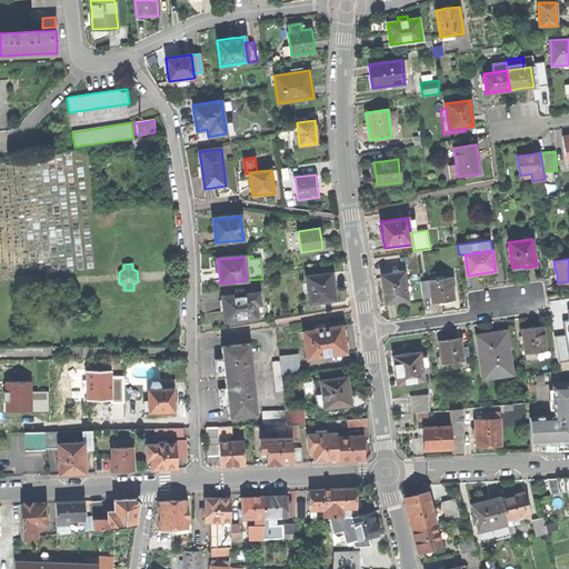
[(306,277),(309,303),(336,300),(333,286),(331,272),(306,277)]
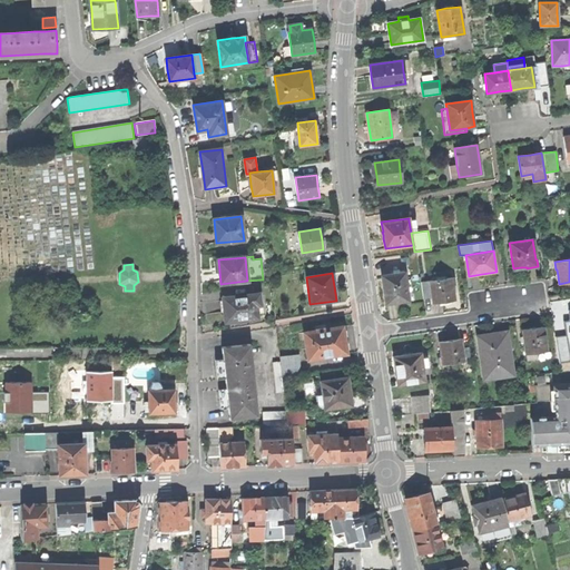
[(384,290),(386,303),(409,300),(404,273),(382,275),(384,290)]
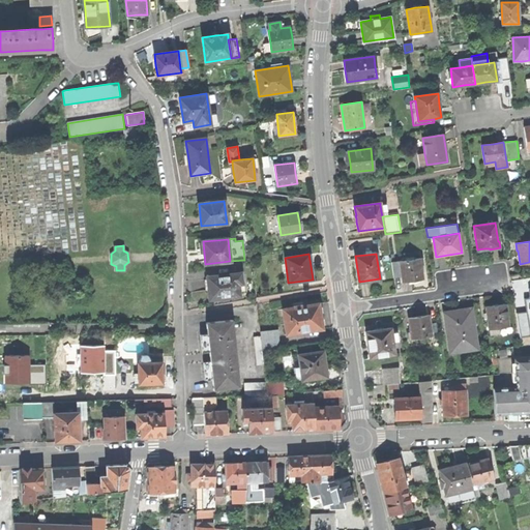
[(402,276),(403,283),(413,281),(423,280),(421,265),(422,265),(421,258),(400,261),(402,276)]
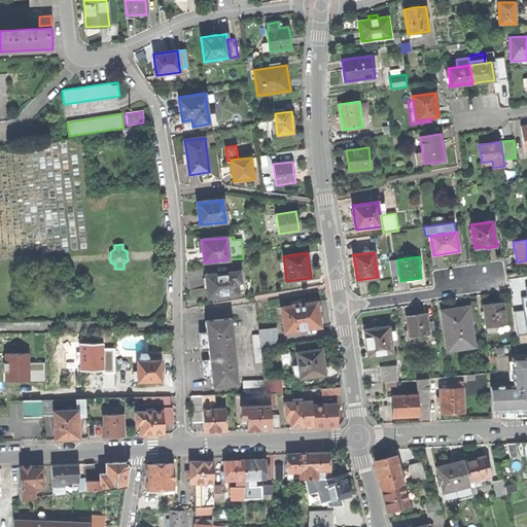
[(399,275),(397,259),(389,261),(392,276),(399,275)]
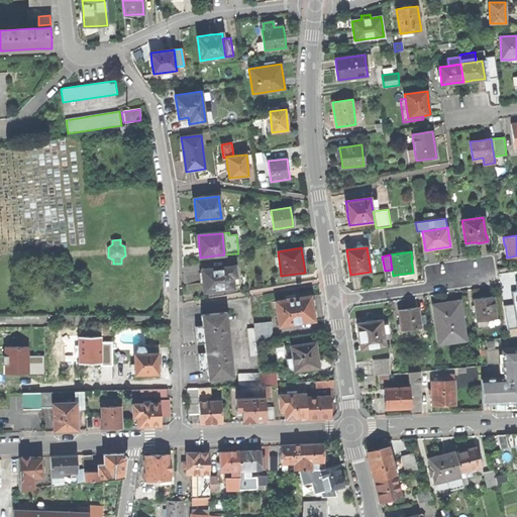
[(204,283),(205,292),(233,288),(232,277),(235,276),(234,267),(202,271),(203,273),(200,273),(201,278),(201,283),(204,283)]
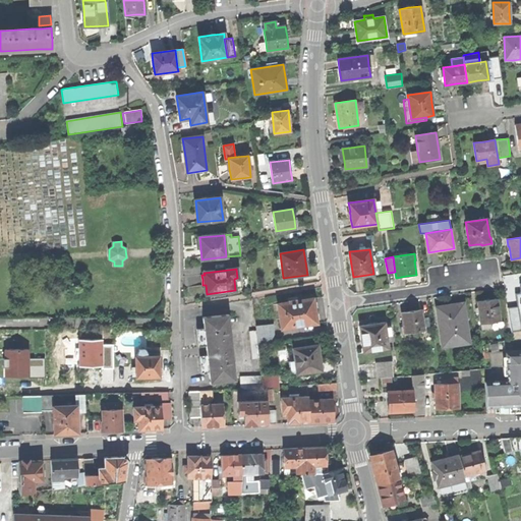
[(278,303),(282,329),(317,323),(315,310),(313,298),(296,301),(296,299),(288,300),(289,302),(278,303)]
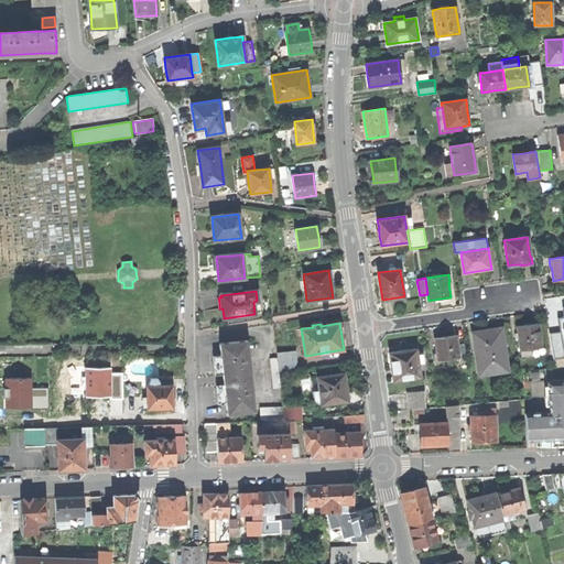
[(519,338),(520,350),(542,348),(539,323),(527,325),(517,326),(518,334),(519,338)]
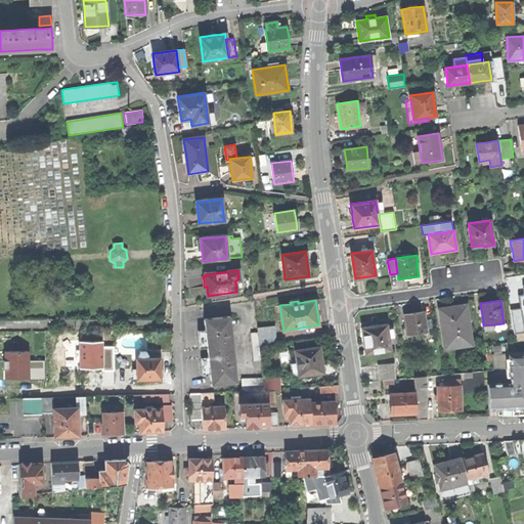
[(441,319),(445,348),(472,345),(466,306),(451,308),(440,309),(441,319)]
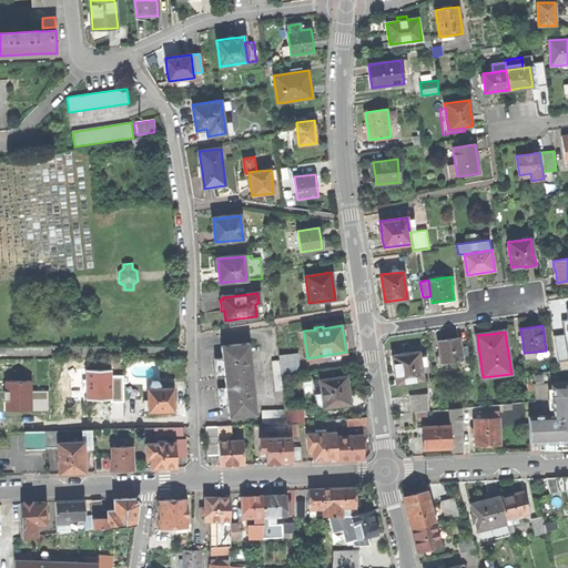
[(439,356),(440,364),(463,361),(463,356),(460,347),(459,337),(447,340),(437,341),(440,356),(439,356)]
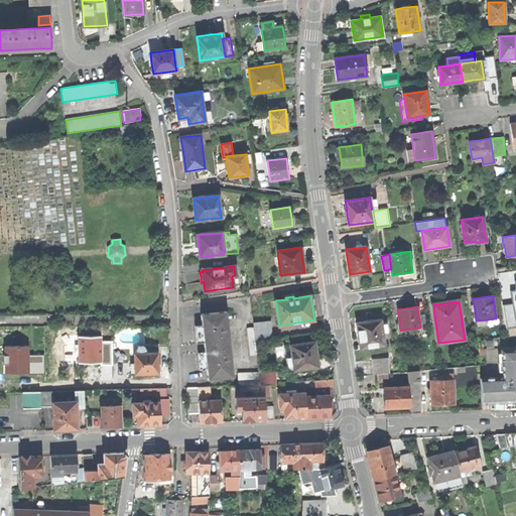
[(204,343),(208,379),(233,377),(226,311),(201,314),(204,343)]
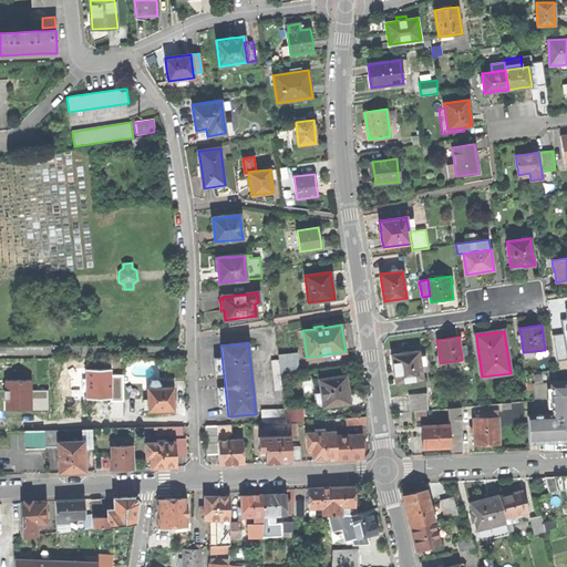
[(393,369),(395,382),(422,379),(421,366),(419,356),(419,351),(409,352),(402,353),(391,356),(393,369)]
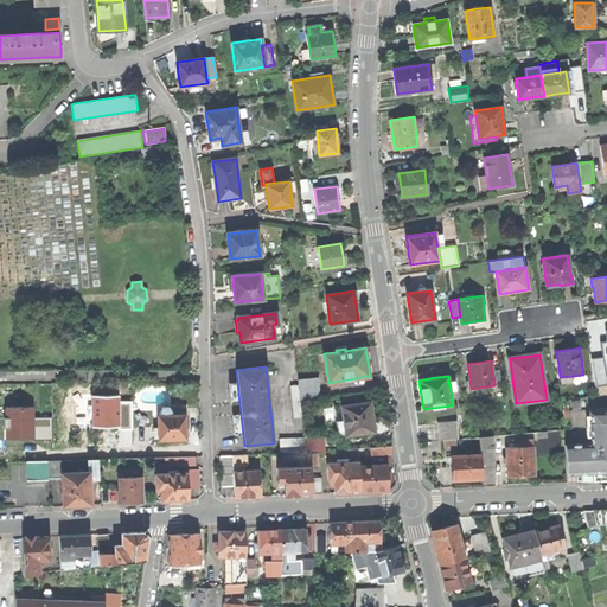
[(298,379),(299,384),(300,402),(320,398),(318,377),(298,379)]
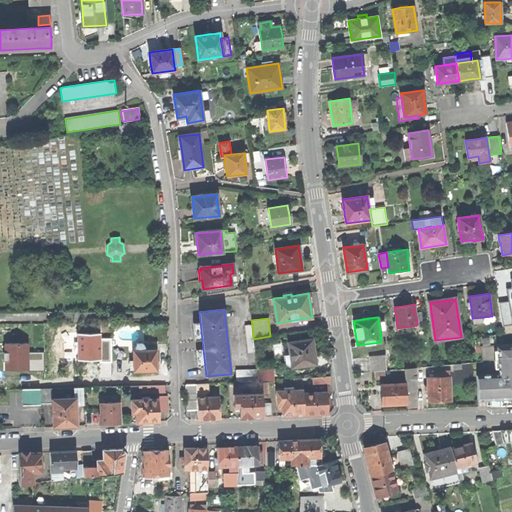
[(511,319),(502,321),(504,334),(511,332),(511,319)]
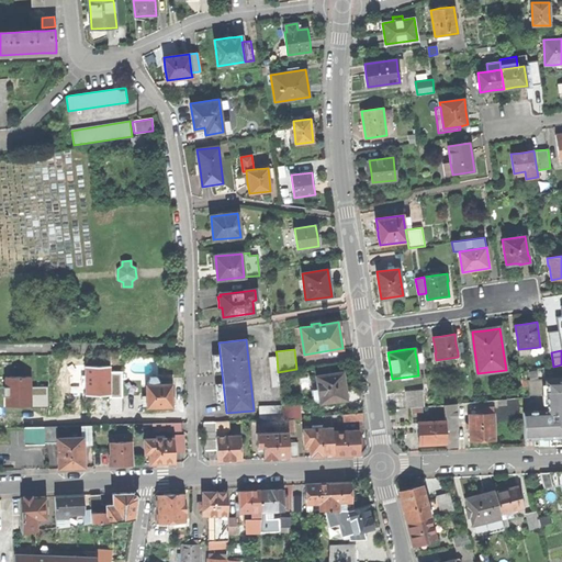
[(272,388),(280,386),(278,372),(277,356),(269,357),(272,388)]
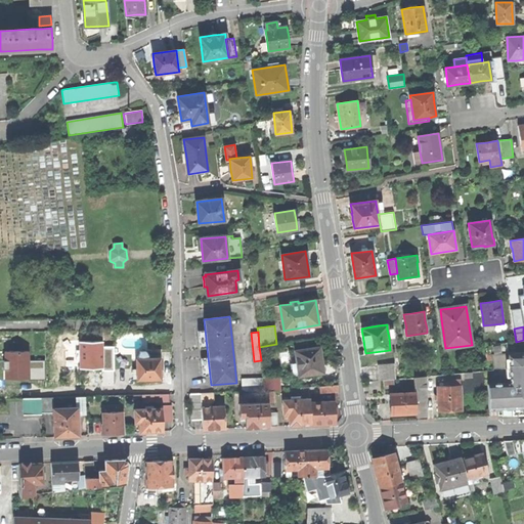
[(91,368),(103,368),(102,347),(102,341),(79,342),(80,369),(91,368)]
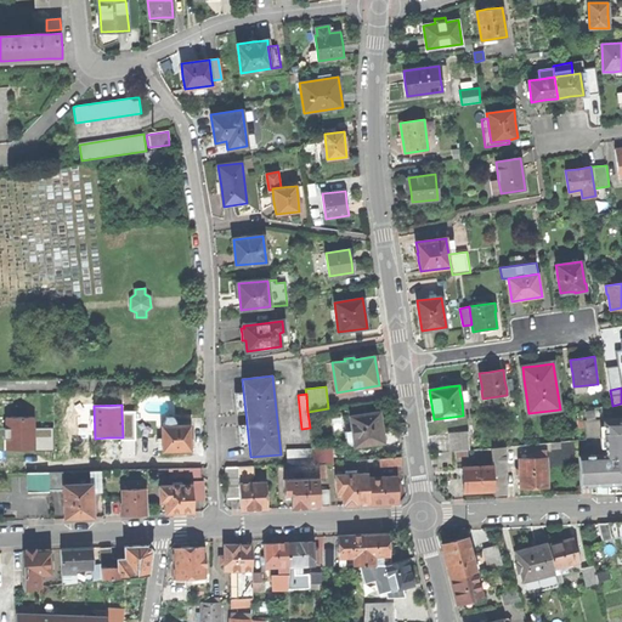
[(134,412),(122,412),(123,437),(123,440),(134,439),(134,412)]
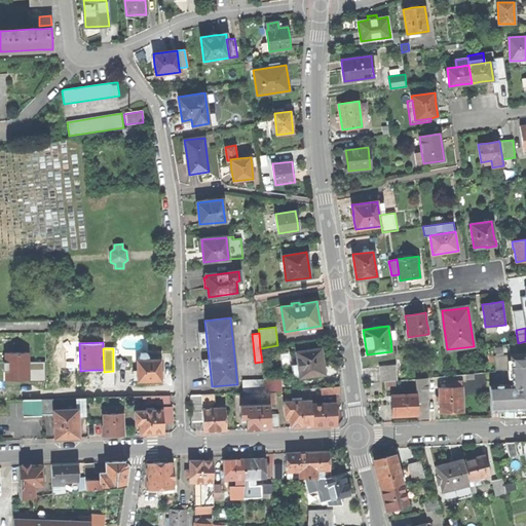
[(299,373),(299,377),(325,373),(323,361),(321,348),(296,351),(297,364),(299,373)]
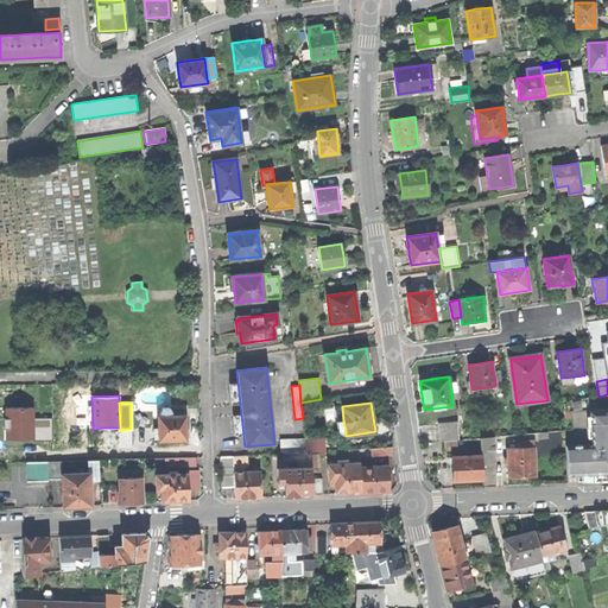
[(33,409),(5,409),(6,418),(4,418),(4,429),(6,429),(6,439),(19,439),(33,439),(33,418),(33,409)]
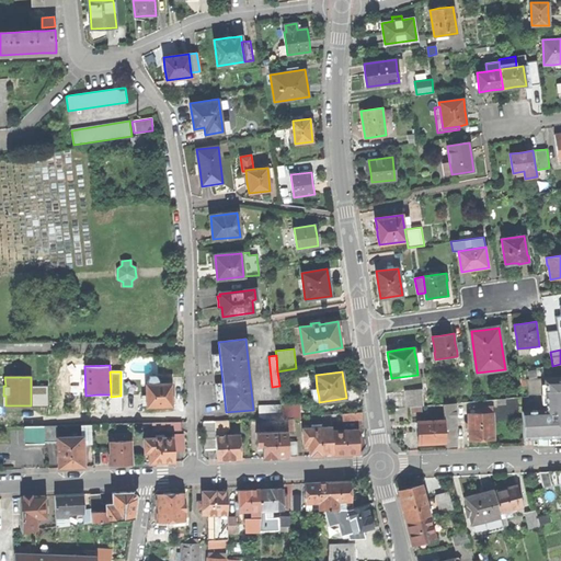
[(148,407),(148,408),(172,405),(172,403),(175,403),(174,396),(171,396),(171,390),(171,384),(159,385),(159,382),(156,378),(150,378),(148,382),(148,386),(146,386),(147,396),(144,397),(144,407),(148,407)]
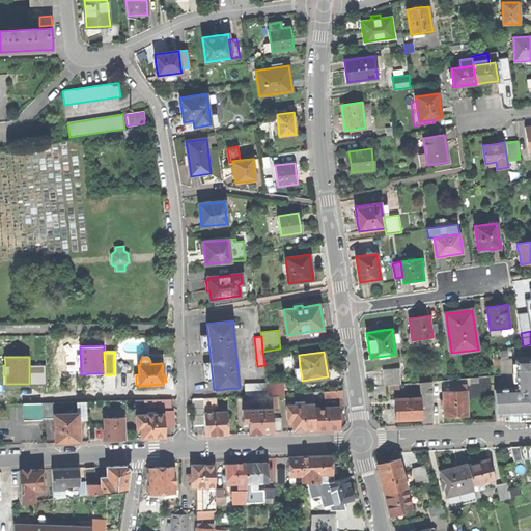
[(500,373),(516,373),(515,360),(516,358),(498,359),(500,373)]
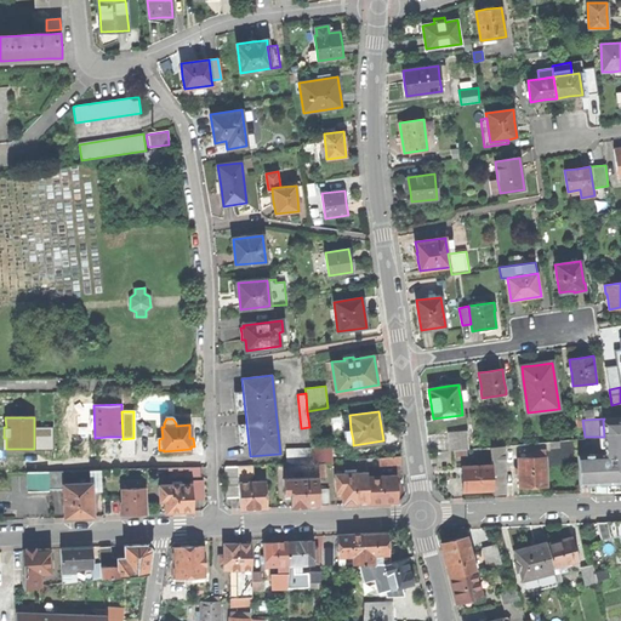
[(577,456),(580,485),(607,484),(620,483),(620,420),(603,421),(604,437),(605,455),(577,456)]
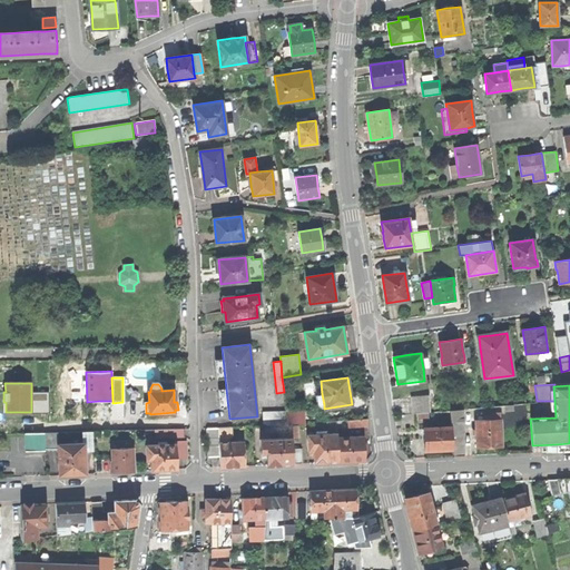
[(49,392),(31,392),(31,412),(49,412),(49,392)]
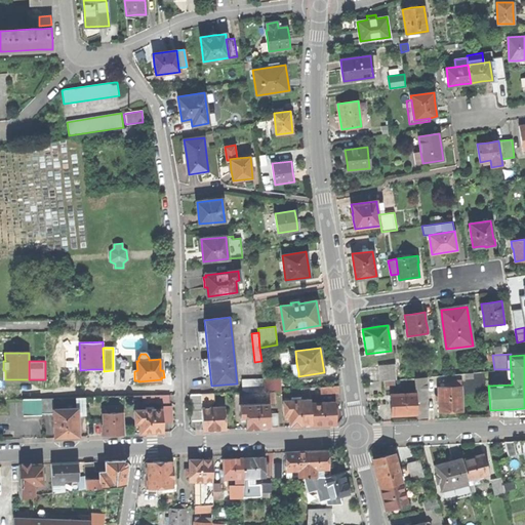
[(379,365),(381,381),(385,380),(395,379),(397,379),(395,364),(379,365)]
